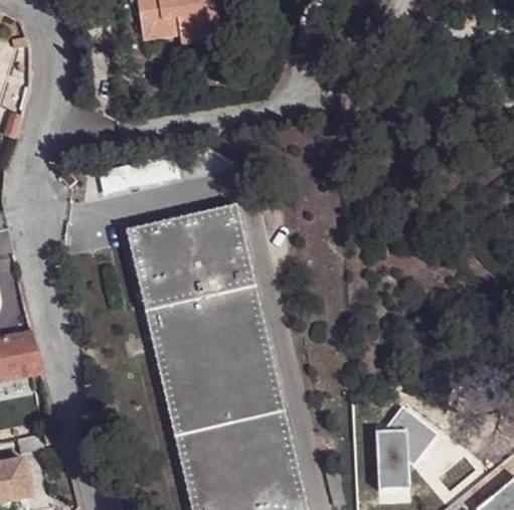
[(129,0),(135,35),(172,30),(173,38),(213,32),(208,0),(168,0),(129,0)]
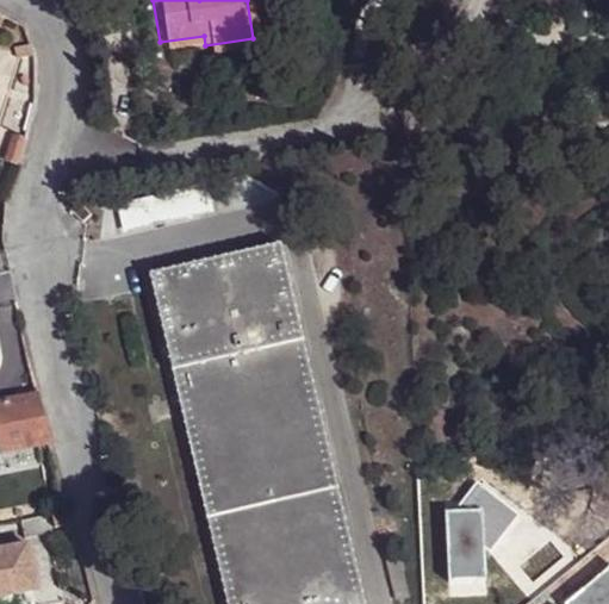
[(22,148),(25,131),(18,129),(8,156),(17,160),(22,148)]
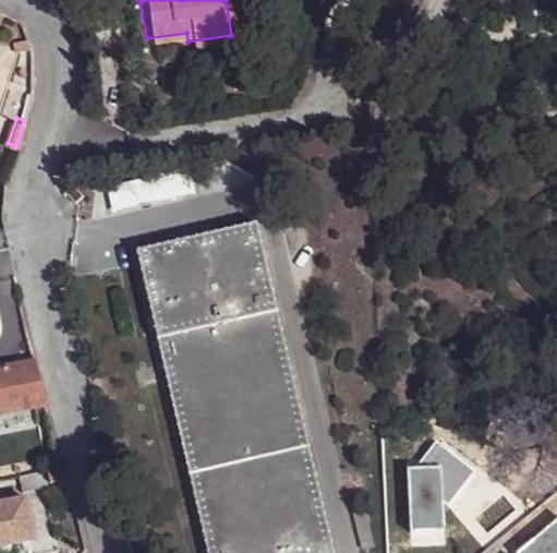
[(135,248),(206,552),(333,552),(255,219),(135,248)]
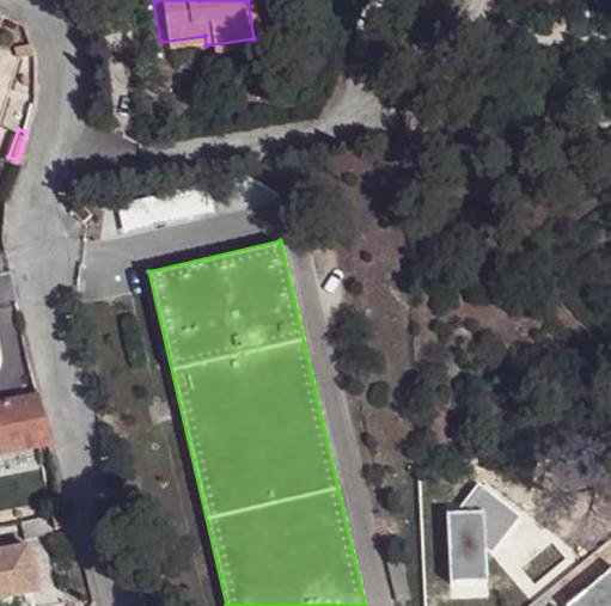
[(20,316),(14,287),(2,288),(8,318),(20,316)]
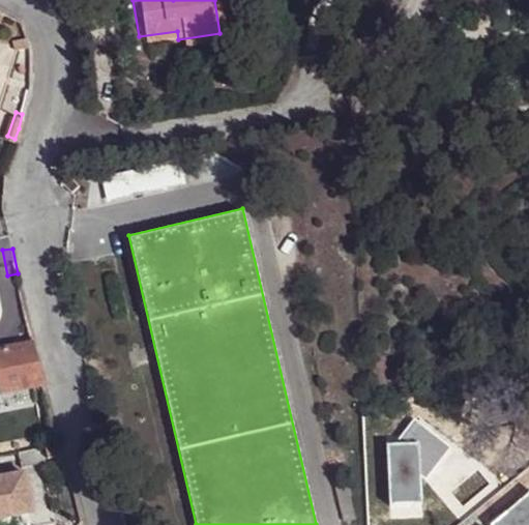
[(26,314),(24,303),(18,305),(21,316),(26,314)]
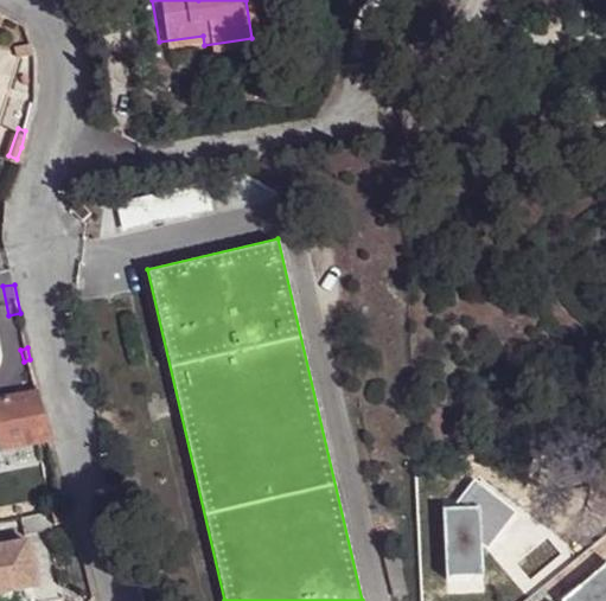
[(49,434),(38,389),(0,396),(0,438),(1,445),(49,434)]
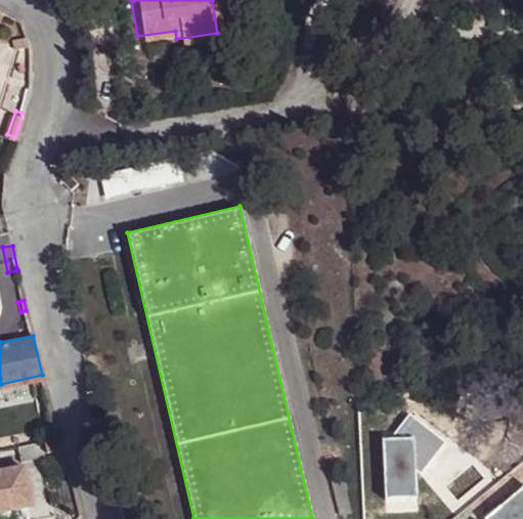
[(52,448),(50,436),(39,438),(42,450),(52,448)]
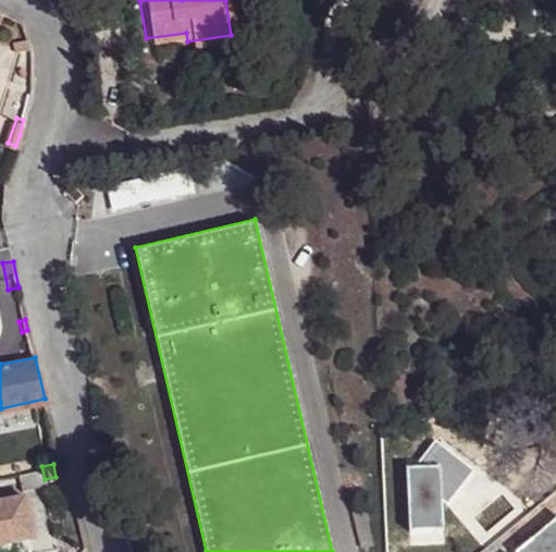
[(17,498),(0,501),(0,540),(13,538),(25,536),(17,498)]
